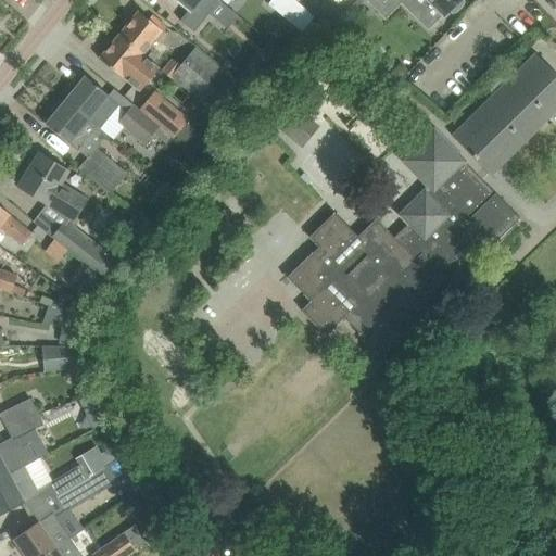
[(173,0),(190,15),(182,25),(196,35),(222,2),(218,0),(173,0)]
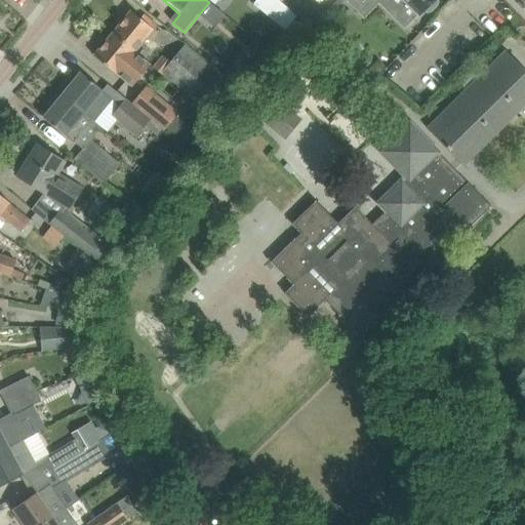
[(278,0),(255,0),(253,3),(285,30),(296,15),(278,0)]
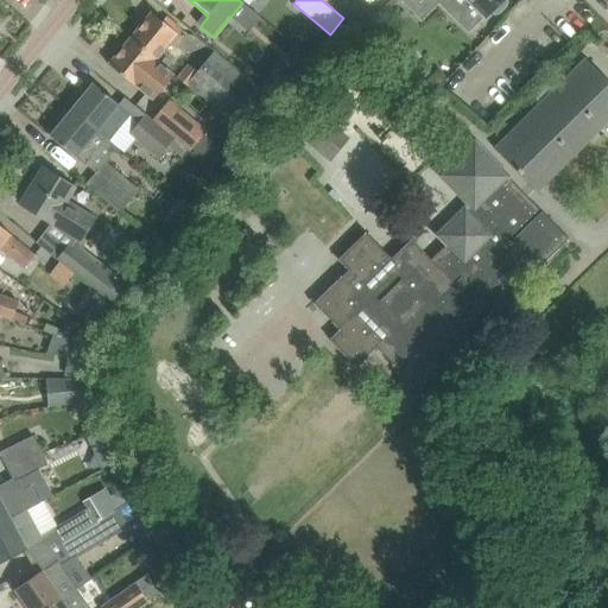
[(399,0),(407,7),(413,0),(466,0),(468,2),(454,17),(469,32),(483,18),(486,20),(494,12),(495,13),(499,13),(506,5),(507,2),(506,0),(505,0),(399,0)]
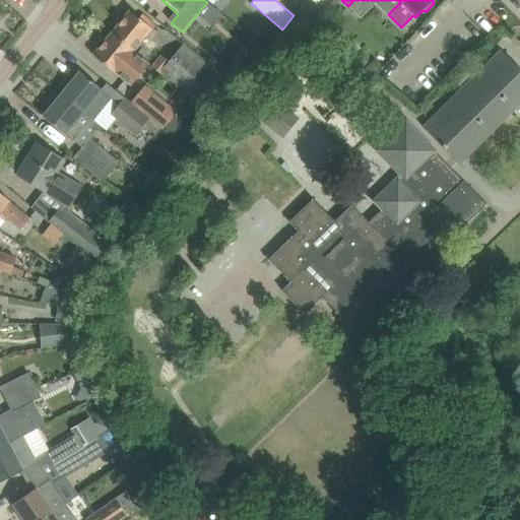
[(298,15),(297,16),(307,25),(309,23),(318,12),(308,4),(298,15)]
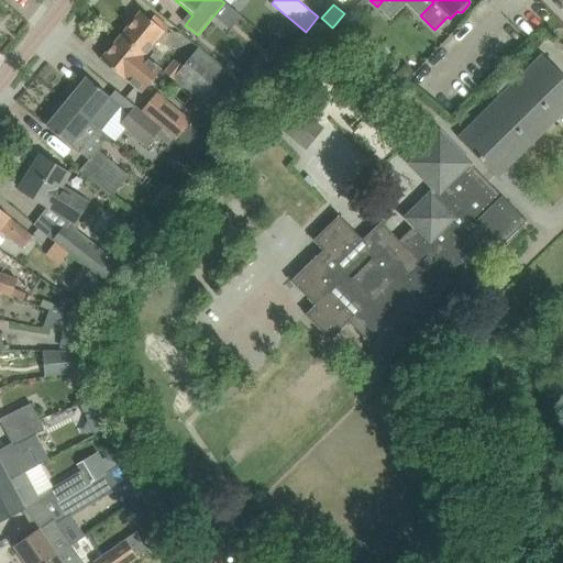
[(142,11),(121,35),(145,55),(157,41),(165,31),(168,26),(155,15),(151,20),(142,11)]
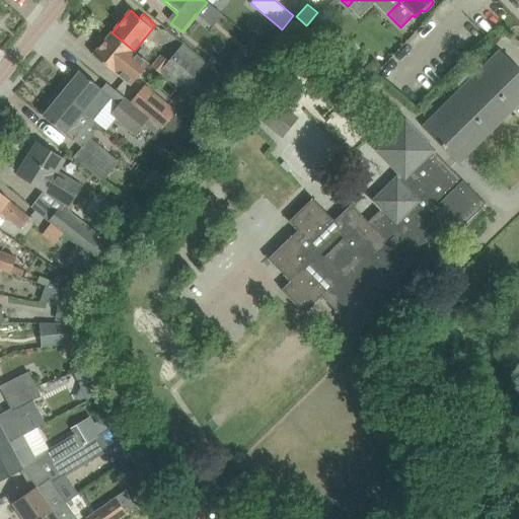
[(112,32),(93,55),(102,62),(131,86),(148,63),(134,51),(112,32)]
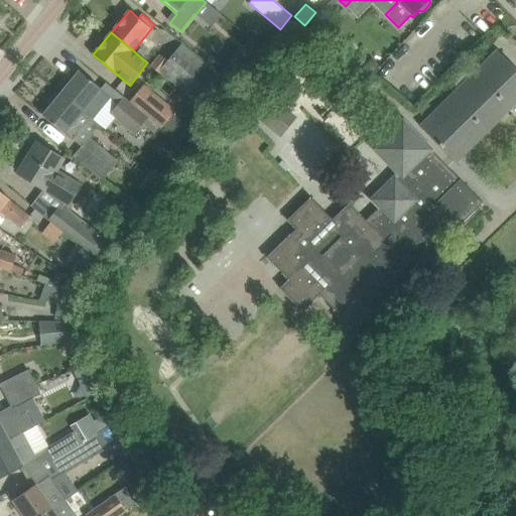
[(234,88),(233,87),(213,70),(182,44),(167,62),(159,55),(150,67),(159,75),(160,74),(211,115),(234,88)]
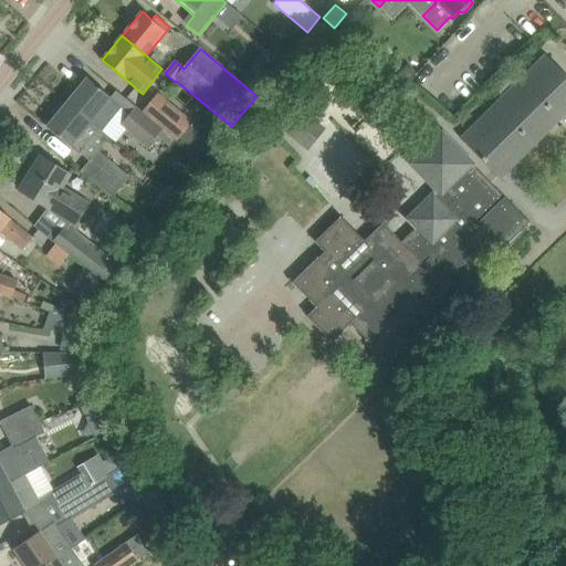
[(503,97),(460,139),(499,179),(514,164),(516,163),(556,123),(558,121),(565,113),(565,74),(546,54),(531,70),(515,85),(507,77),(495,90),(503,97)]
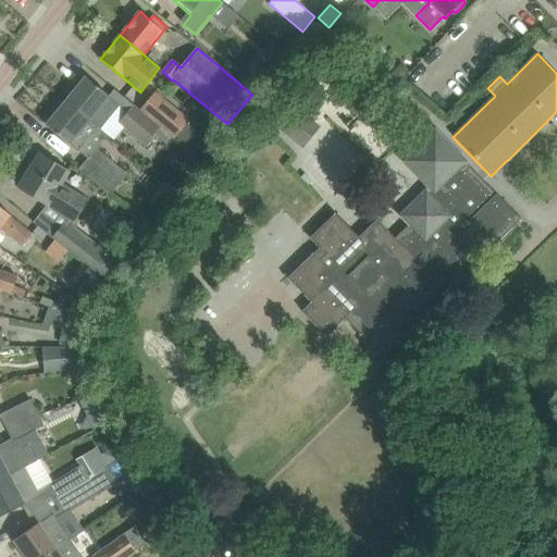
[(254,62),(238,81),(254,93),(269,74),(254,62)]
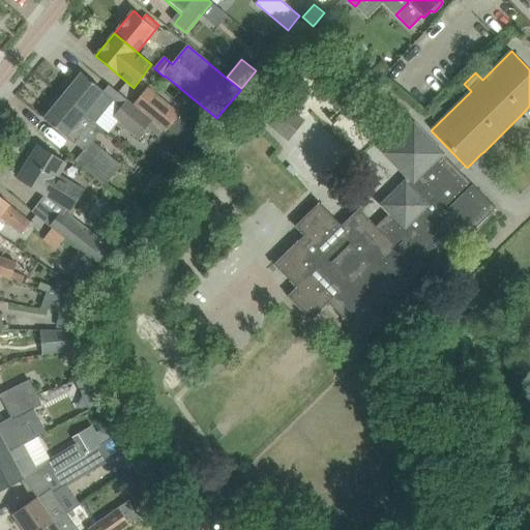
[(381,59),(375,66),(382,74),(389,66),(381,59)]
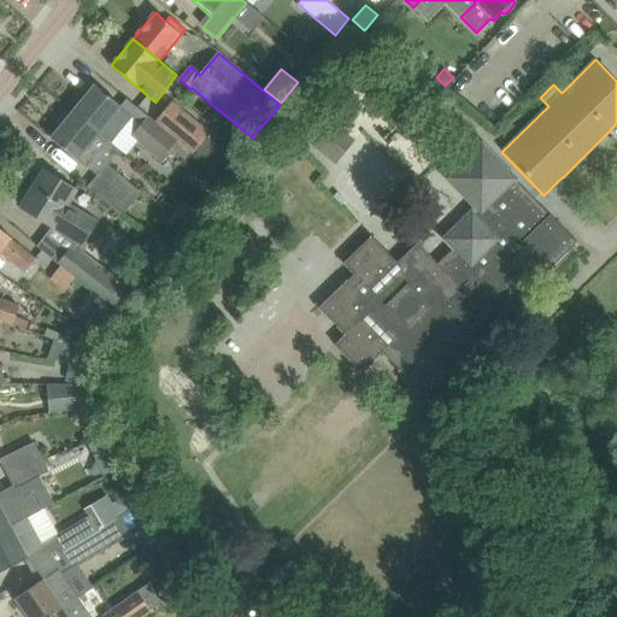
[(95,84),(74,111),(109,140),(123,152),(134,137),(162,159),(176,141),(146,117),(136,129),(125,119),(130,113),(115,100),(95,84)]
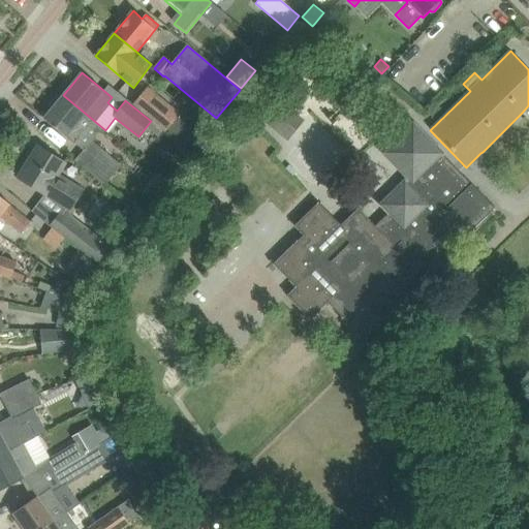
[(136,105),(166,129),(187,146),(197,133),(177,115),(180,111),(151,88),(136,105)]
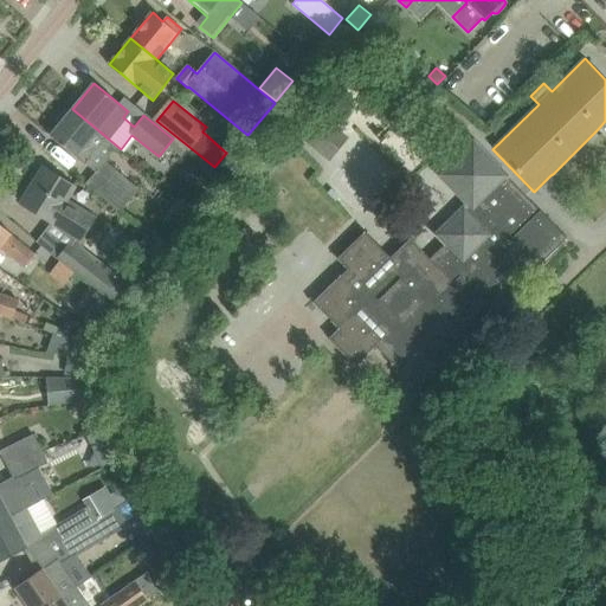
[(72,109),(51,135),(84,165),(107,137),(72,109)]
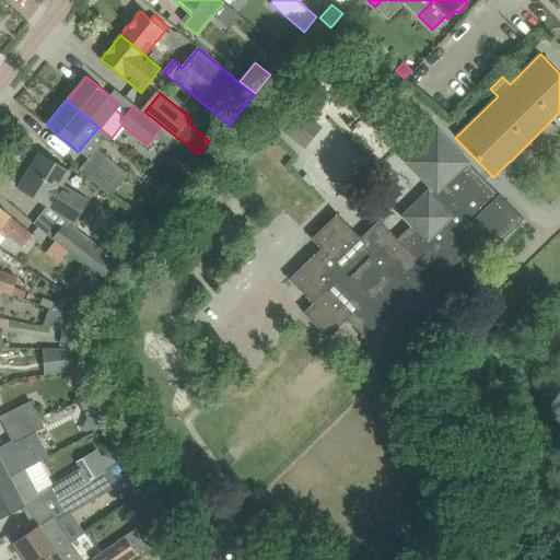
[(283,132),(305,149),(324,125),(301,108),(283,132)]
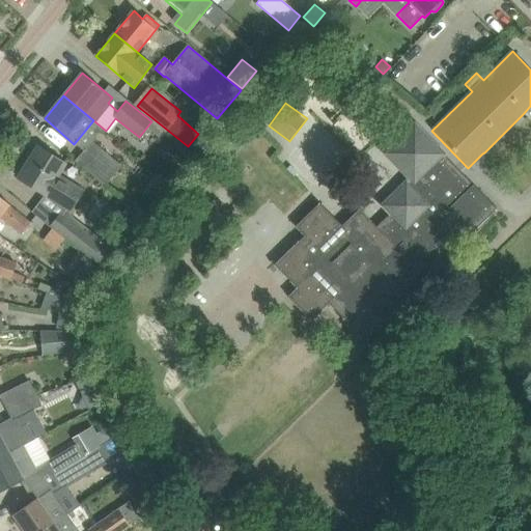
[(472,185),(443,156),(444,156),(412,122),(383,151),(410,178),(381,207),(390,216),(378,228),(358,208),(342,224),(320,202),(296,226),(304,234),(275,263),(298,287),(287,297),(311,320),(328,303),(365,341),(387,320),(378,311),(425,266),(421,261),(435,249),(439,253),(463,229),(469,235),(496,208),(472,185)]
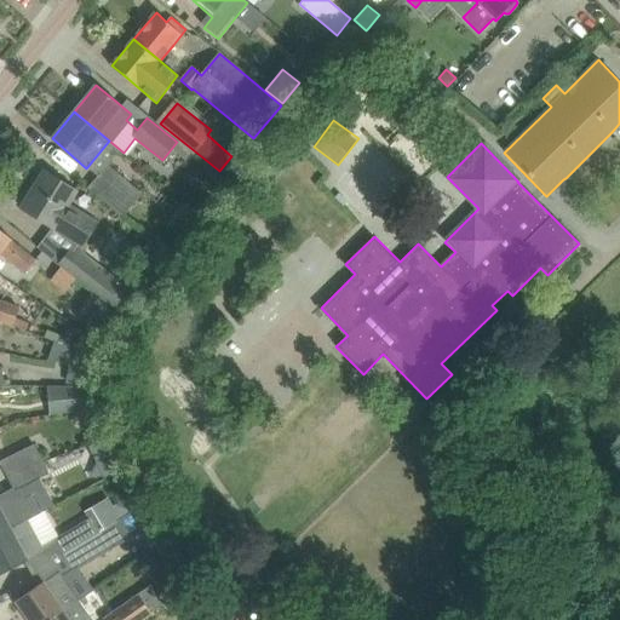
[(98,176),(89,187),(124,216),(142,194),(107,165),(98,176)]
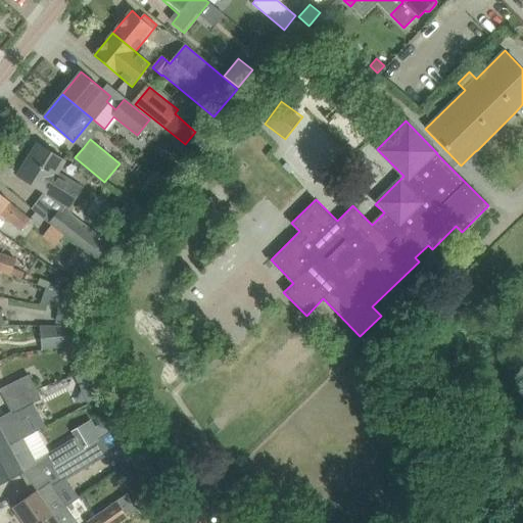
[(38,145),(18,175),(36,186),(65,204),(67,205),(79,189),(55,174),(63,161),(55,155),(38,145)]
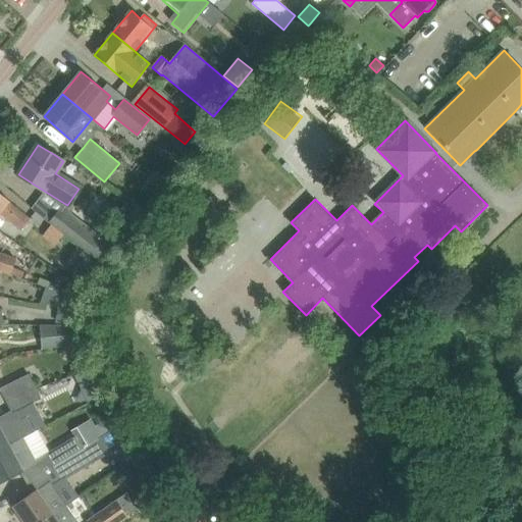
[(0,214),(21,231),(32,219),(0,193),(0,214)]
